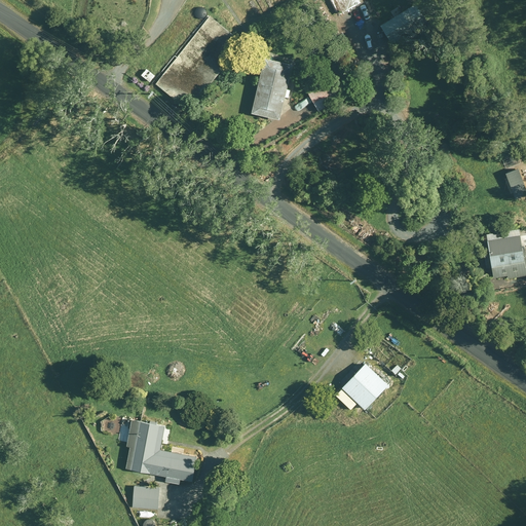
[(361,4),(359,0),(332,0),(340,15),(361,4)]
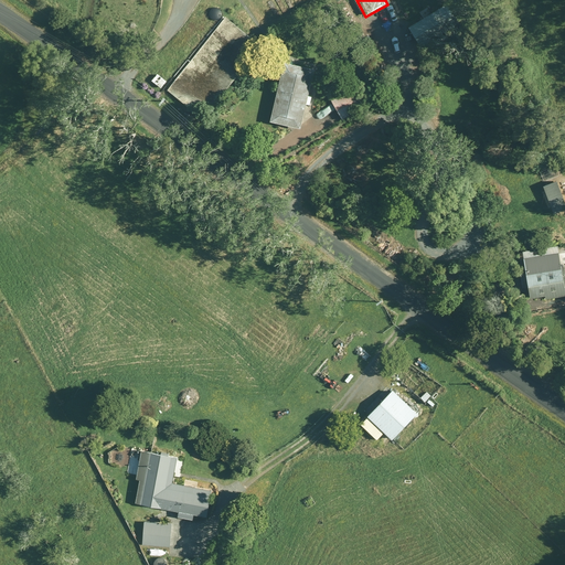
[(264,48),(226,18),(169,91),(206,120),(264,48)]
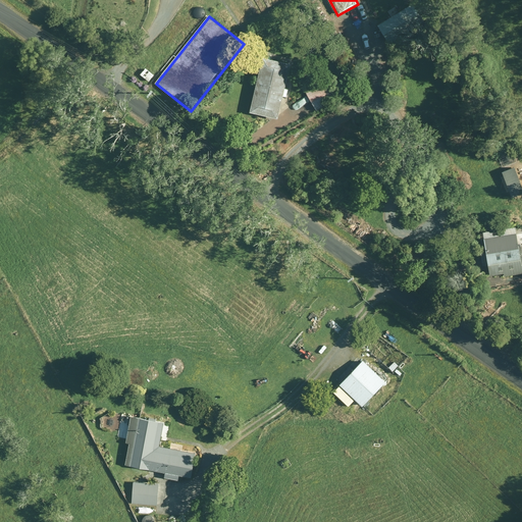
[(384,20),(375,27),(384,40),(394,34),(384,20)]
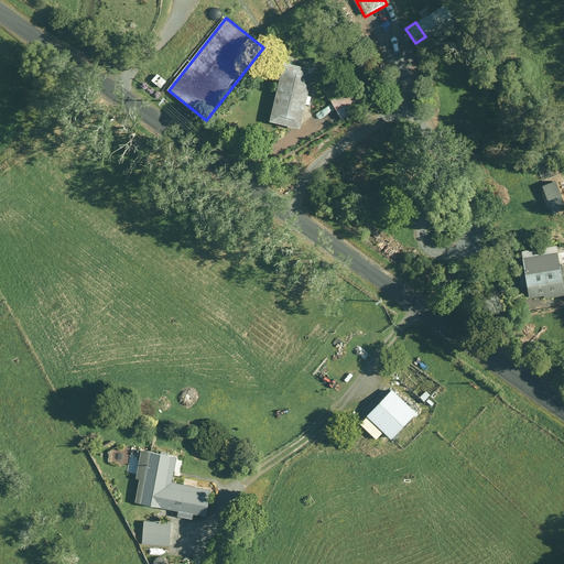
[(317,69),(286,61),(270,122),(300,130),(306,105),(308,105),(317,69)]
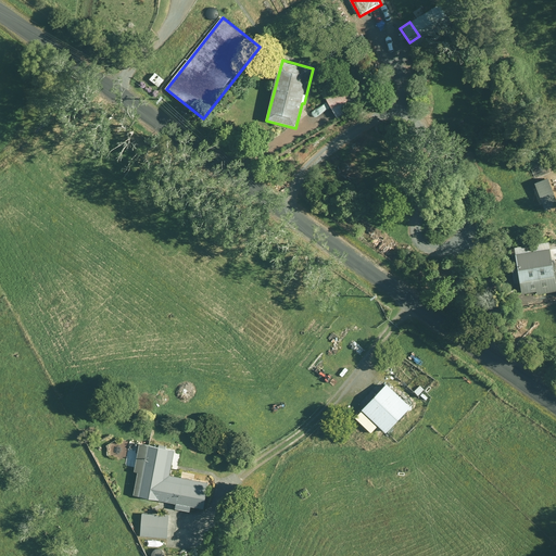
[(355,110),(345,90),(329,99),(329,105),(337,119),(355,110)]
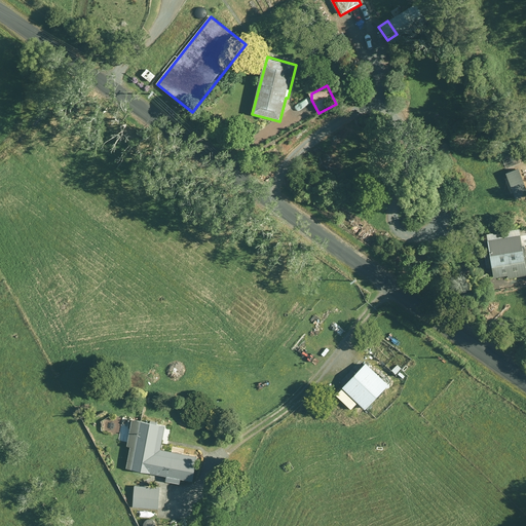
[(525,270),(522,237),(491,240),(493,256),(489,256),(492,279),(508,277),(508,279),(525,276),(525,270)]
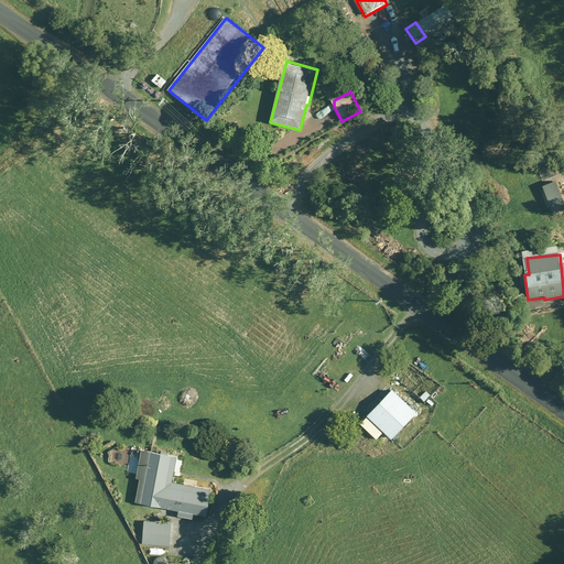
[(416,413),(392,391),(367,418),(392,440),(416,413)]
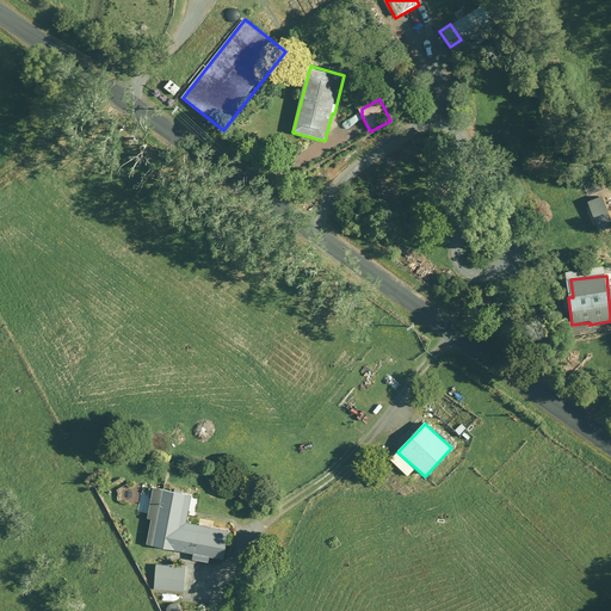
[(190,495),(156,489),(147,545),(193,554),(192,560),(209,562),(210,557),(223,560),(229,530),(185,523),(190,495)]
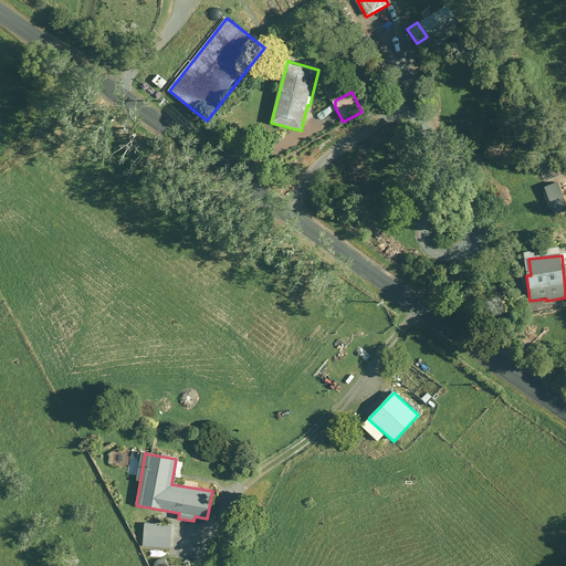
[(171,526),(145,524),(143,546),(170,547),(171,526)]
